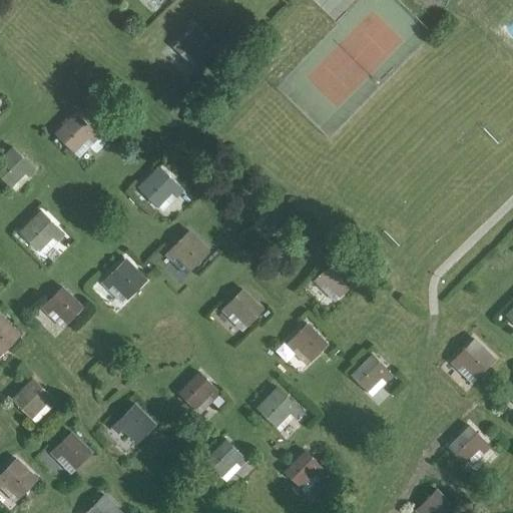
[(179,52),(184,47),(198,62),(213,47),(192,26),(173,46),(179,52)]
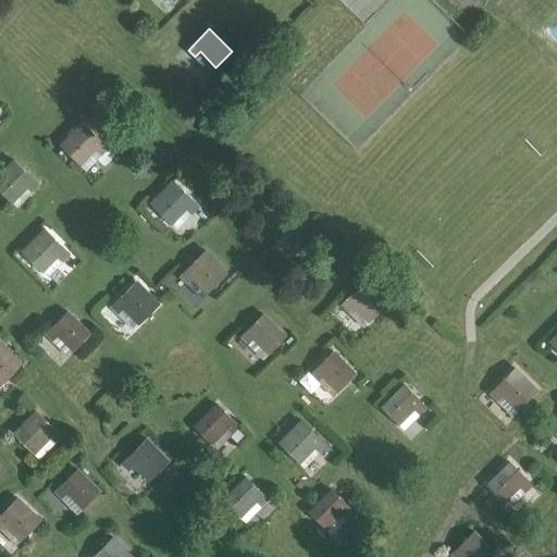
[(60,145),(79,164),(95,148),(100,153),(107,147),(82,122),(60,145)]
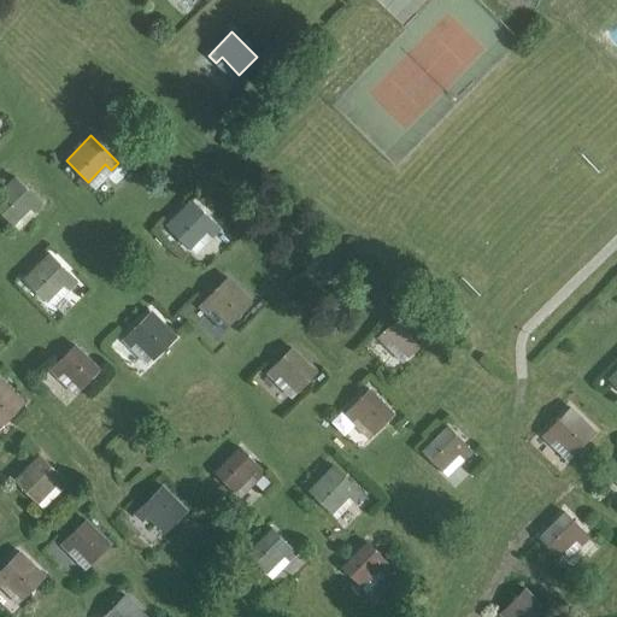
[(0,191),(0,211),(11,223),(29,205),(34,211),(41,204),(15,177),(0,191)]
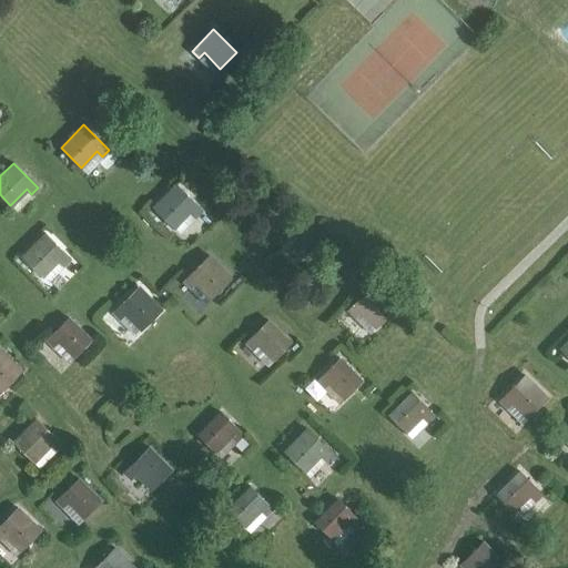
[(154,208),(173,227),(190,211),(194,216),(201,210),(176,185),(154,208)]
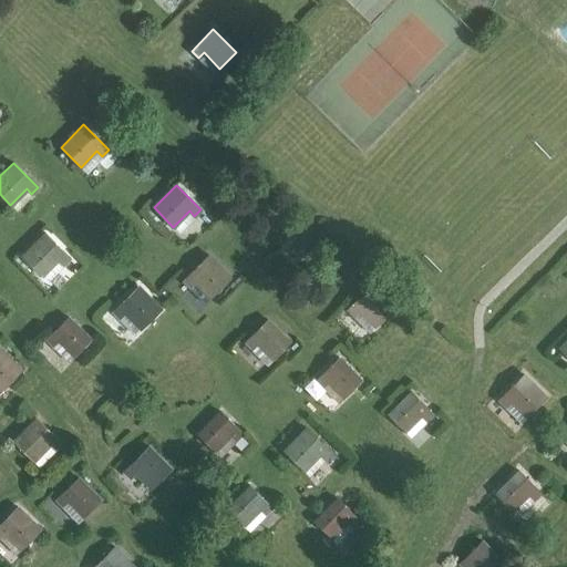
[(22,256),(42,276),(59,260),(63,265),(70,258),(45,233),(22,256)]
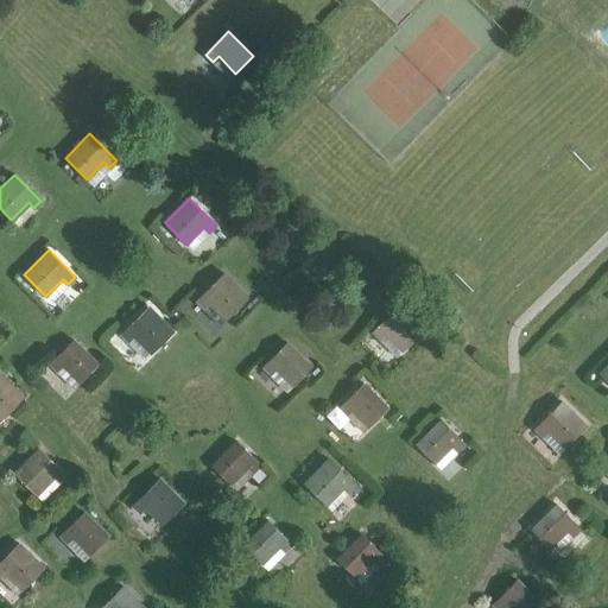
[(203,308),(209,302),(226,318),(246,298),(222,274),(196,301),(203,308)]
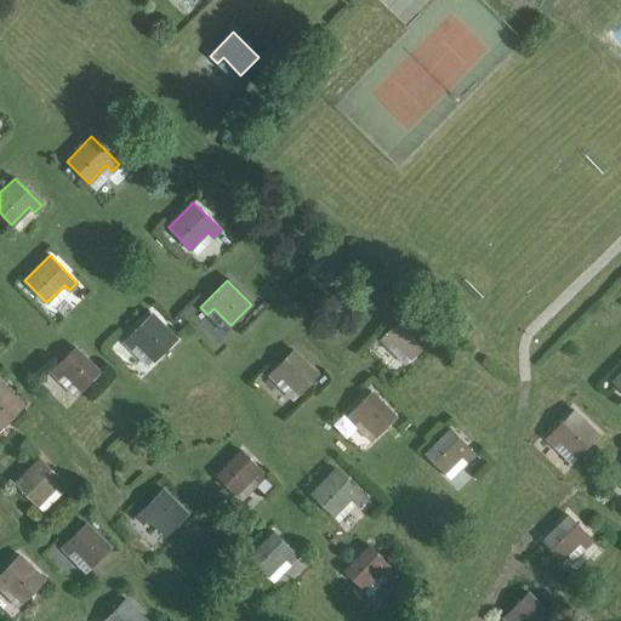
[(131,348),(136,342),(154,360),(176,339),(151,314),(124,341),(131,348)]
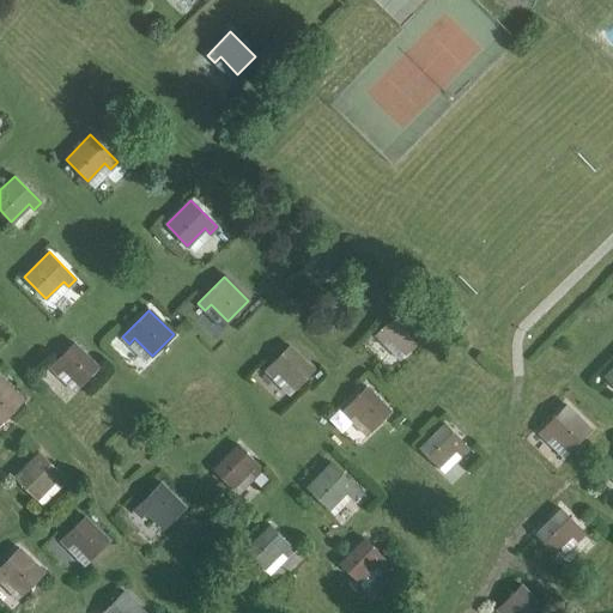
[(383,341),(388,335),(406,352),(423,335),(399,310),(376,334),(383,341)]
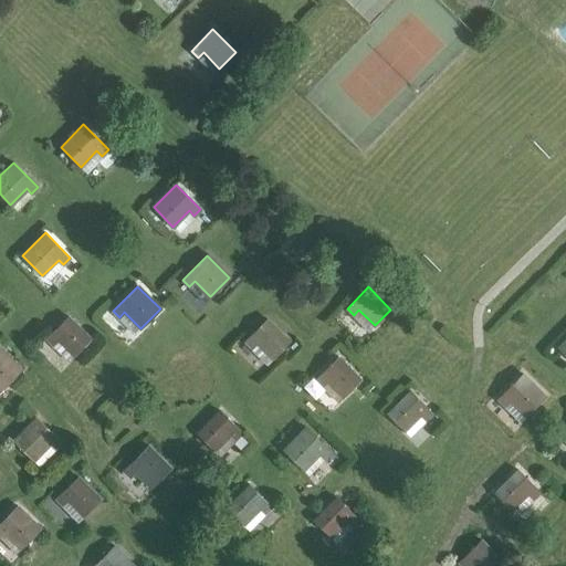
[(53,344),(58,339),(74,355),(91,339),(67,316),(46,337),(53,344)]
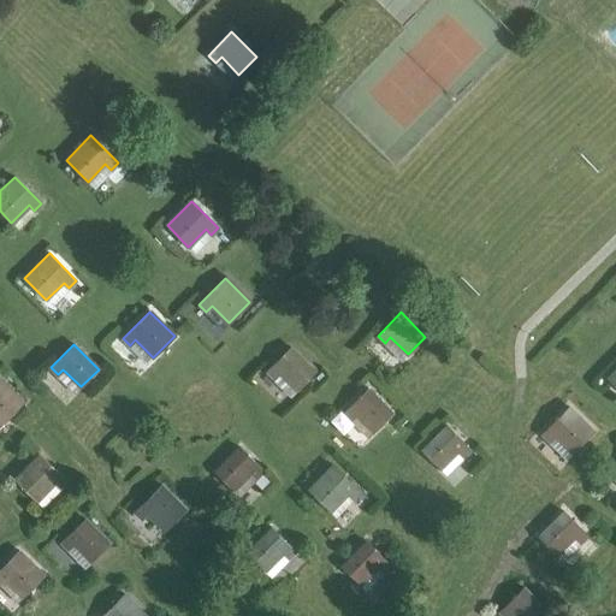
[(273,378),(279,372),(297,390),(314,372),(290,348),(266,371),(273,378)]
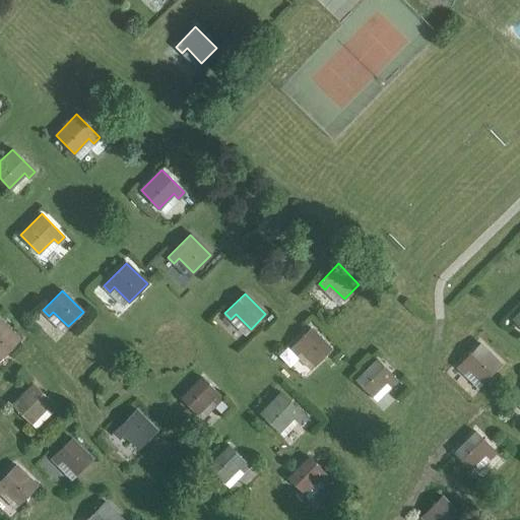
[(0,356),(1,359),(19,339),(0,319),(0,356)]
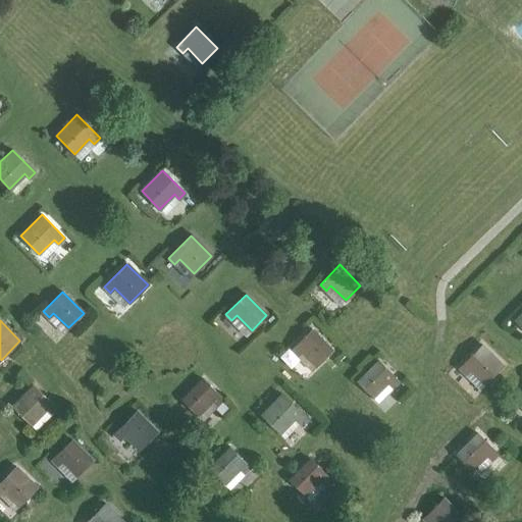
[(298,355),(302,350),(317,365),(331,350),(311,329),(292,349),(298,355)]
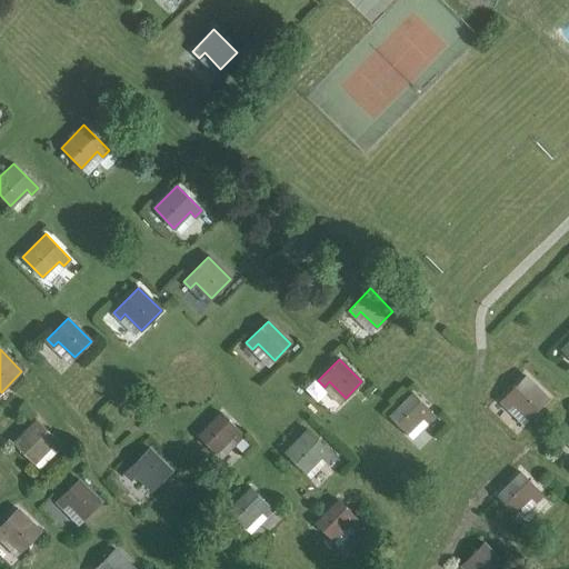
[(507,407),(512,402),(528,418),(548,398),(525,376),(500,400),(507,407)]
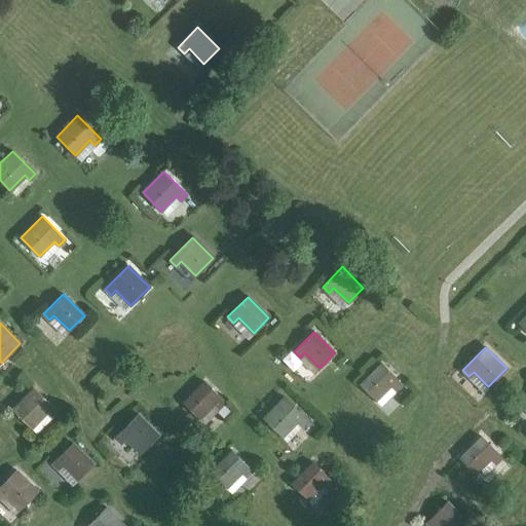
[(360,384),(375,400),(390,384),(395,389),(402,383),(381,364),(360,384)]
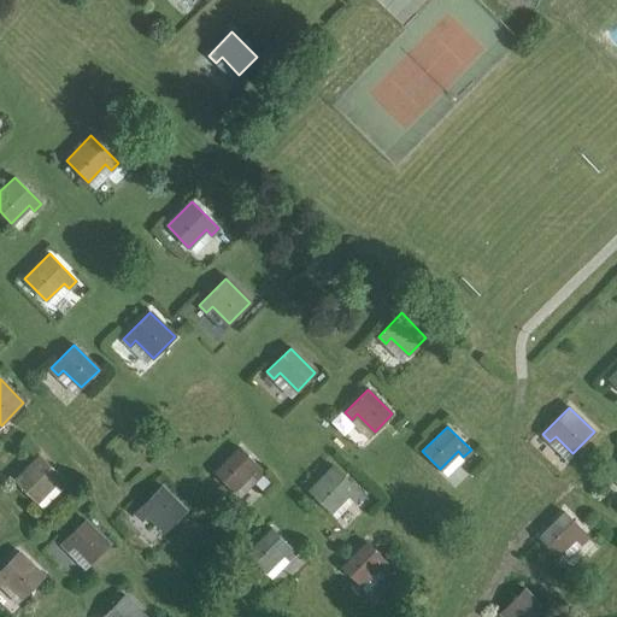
[(216,472),(234,491),(251,472),(257,479),(264,471),(240,448),(216,472)]
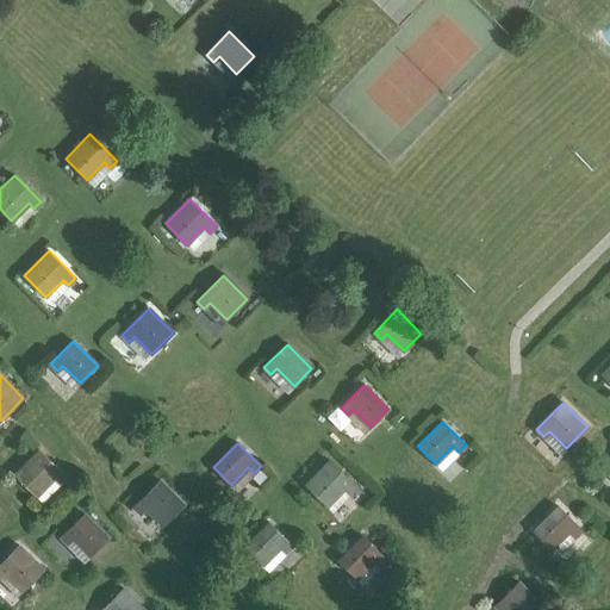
[(14,474),(36,496),(54,478),(58,484),(66,477),(39,449),(14,474)]
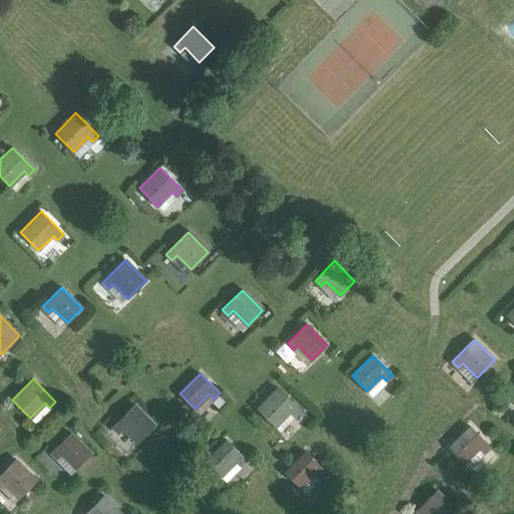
[(257,409),(275,426),(289,411),(294,416),(300,410),(277,388),(257,409)]
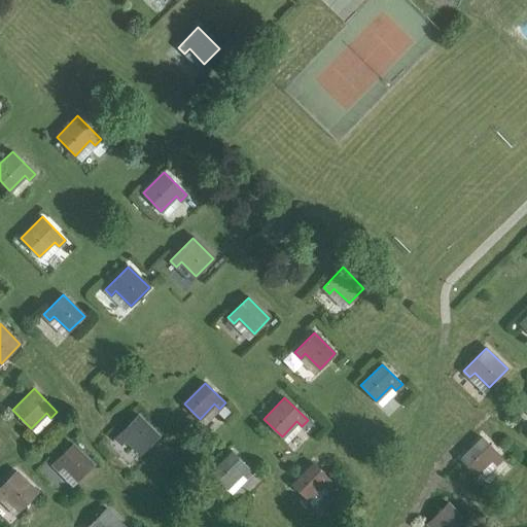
[(120,444),(126,440),(140,454),(159,435),(138,415),(114,437),(120,444)]
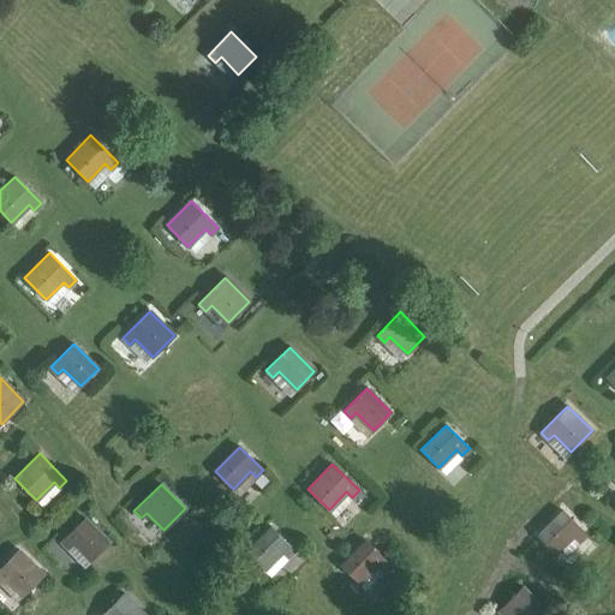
[(562,511),(537,535),(555,553),(573,536),(578,541),(585,533),(562,511)]
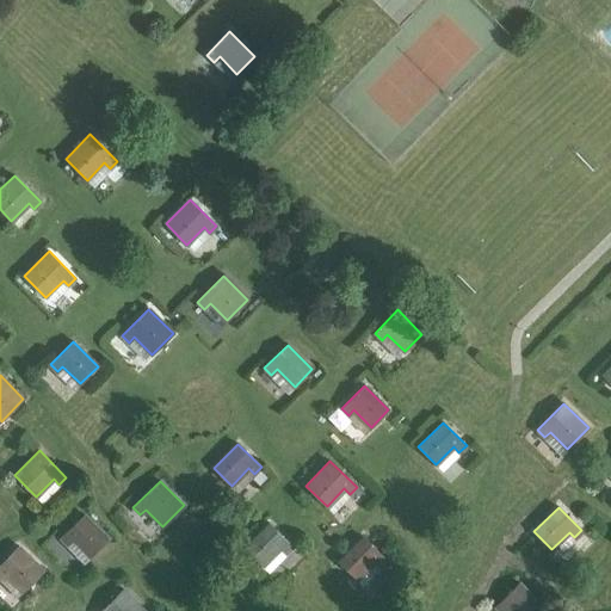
[(67,544),(73,539),(90,557),(107,539),(84,514),(61,537),(67,544)]
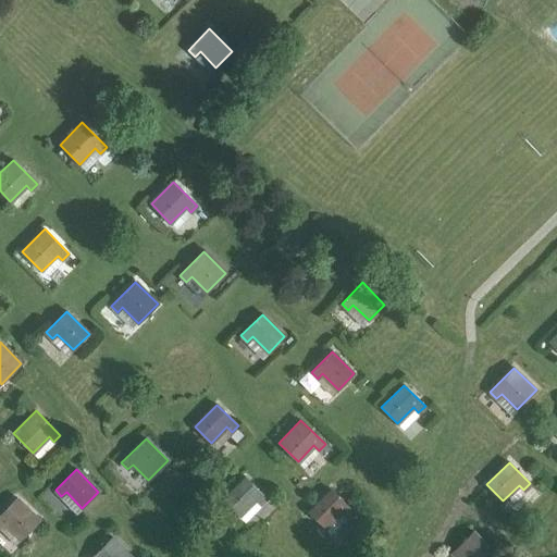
[(223,499),(243,518),(258,502),(263,507),(270,500),(245,477),(223,499)]
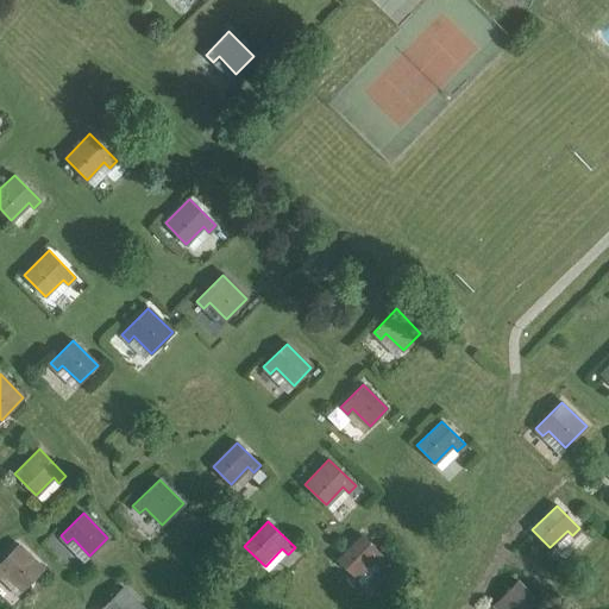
[(334,557),(356,577),(372,559),(378,565),(385,558),(358,532),(334,557)]
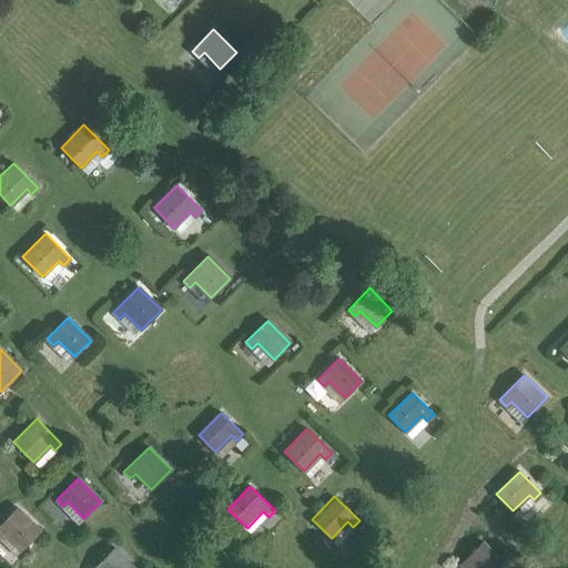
[(0,537),(4,534),(20,550),(40,530),(17,507),(0,524),(0,537)]
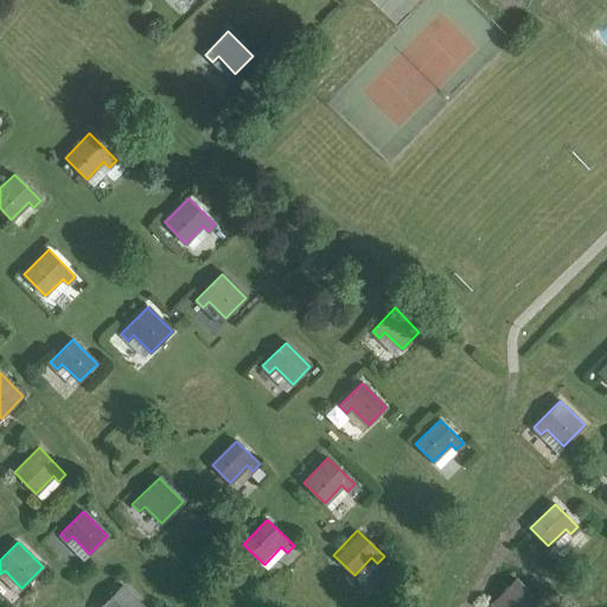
[(497,606),(500,606),(505,604),(508,606),(535,606),(540,602),(515,579),(492,602),(497,606)]
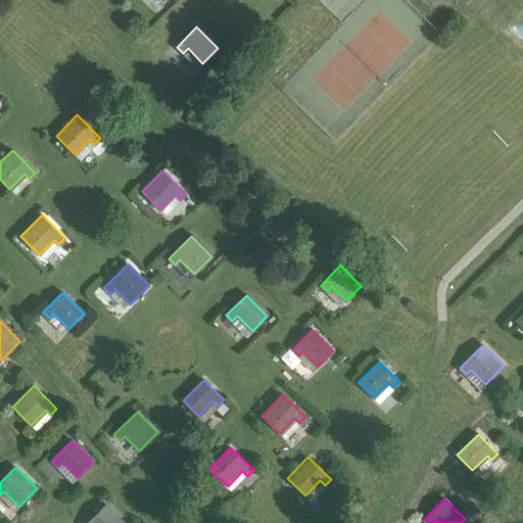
[(87,522),(124,522),(104,504),(87,522)]
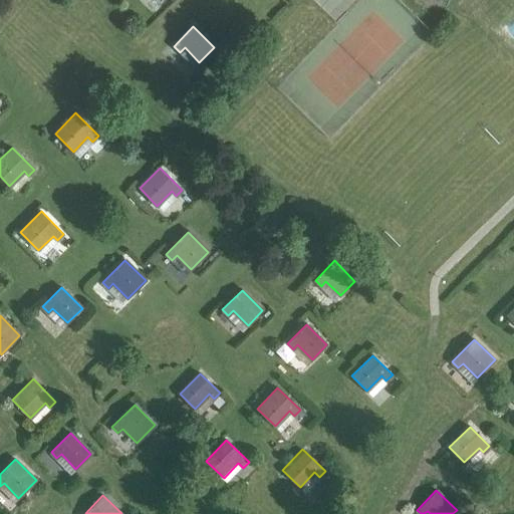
All buildings are outlined.
